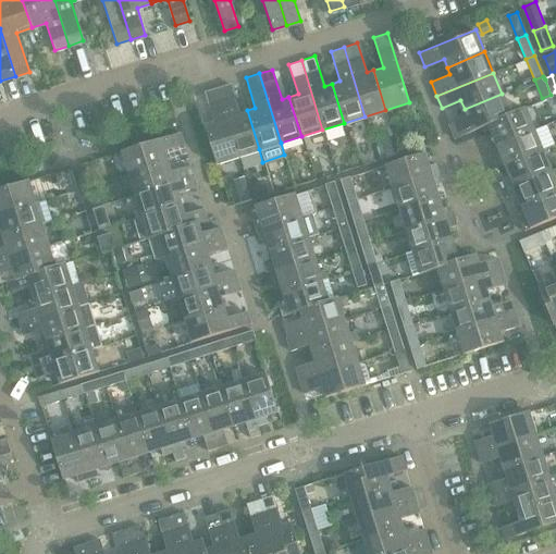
[(231,83),(217,87),(238,156),(259,149),(247,110),(239,112),(231,83)]
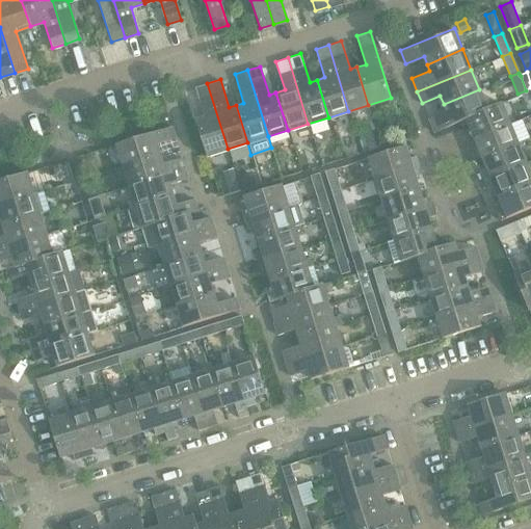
[(206,156),(228,149),(207,83),(195,86),(204,115),(194,118),(206,156)]
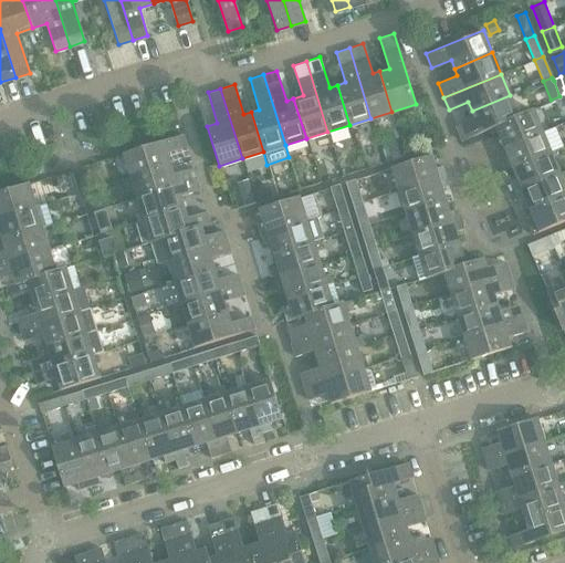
[(462,139),(495,125),(519,115),(518,114),(510,95),(472,111),(474,117),(456,125),(462,139)]
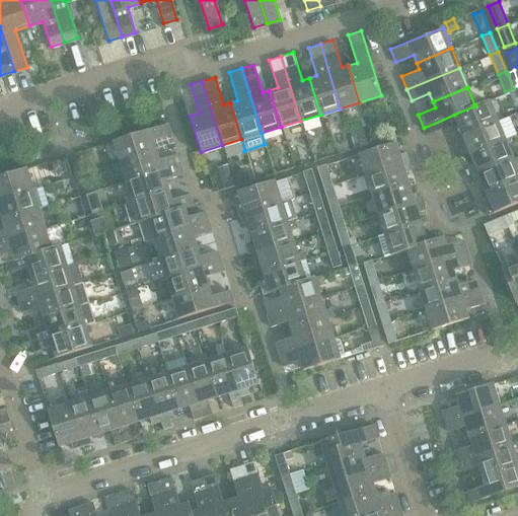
[(489,98),(474,104),(475,105),(454,115),(458,125),(452,127),(456,137),(498,120),(489,98)]
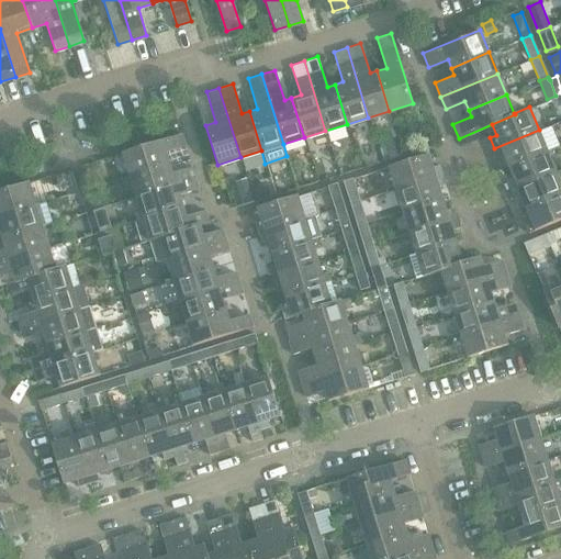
[(504,155),(509,166),(548,151),(539,130),(494,148),(497,157),(504,155)]
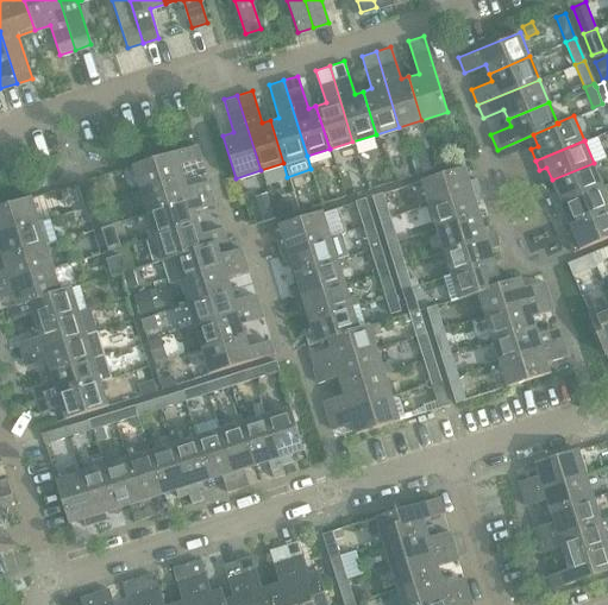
[(132,163),(140,188),(182,175),(179,163),(200,157),(196,143),(132,163)]
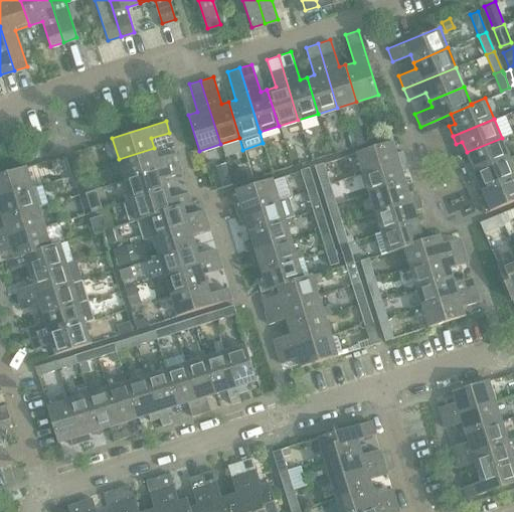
[(464,164),(468,174),(509,157),(502,138),(467,152),(471,161),(464,164)]
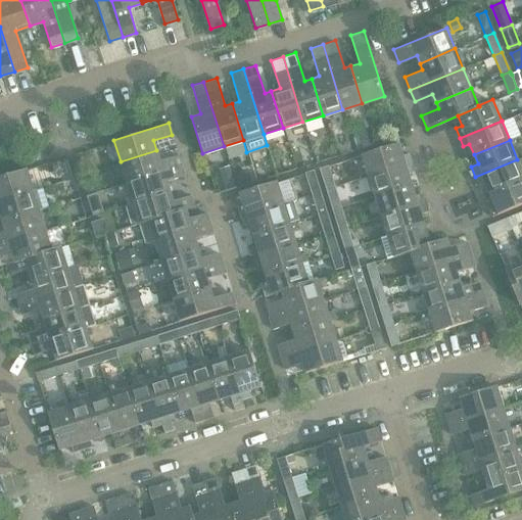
[(362,153),(368,175),(411,161),(408,151),(401,153),(398,142),(362,153)]
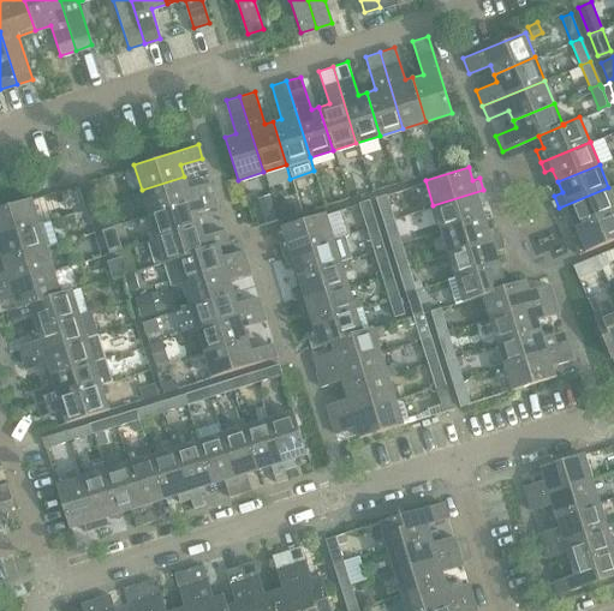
[(188,189),(184,177),(142,190),(149,213),(213,192),(209,181),(188,189)]
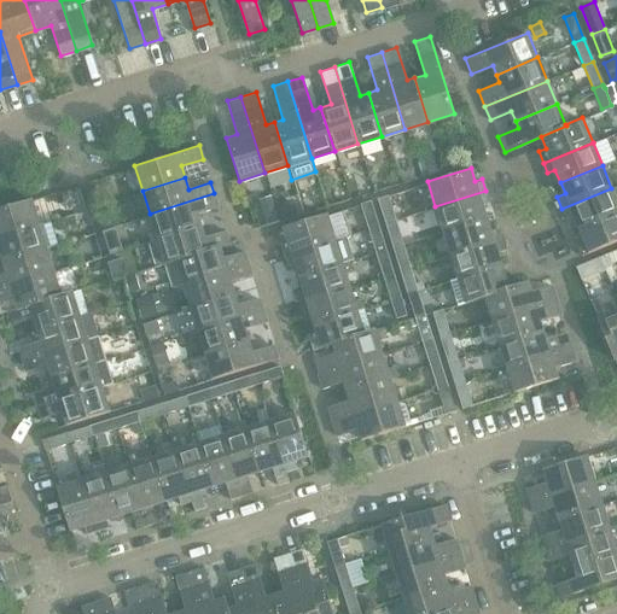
[(574,215),(580,228),(616,212),(616,200),(611,188),(562,209),(566,218),(574,215)]
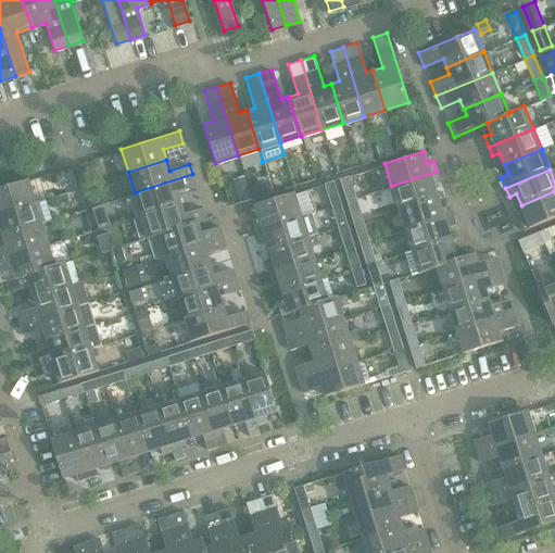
[(440,181),(437,172),(391,186),(389,189),(391,201),(396,203),(398,206),(437,195),(433,184),(440,181)]
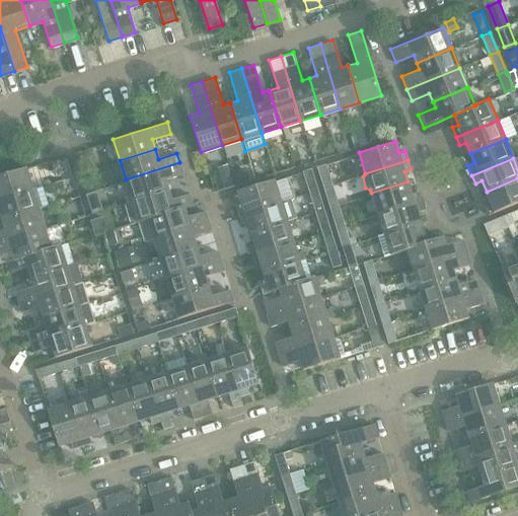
[(182,172),(179,162),(126,179),(132,200),(168,189),(165,178),(182,172)]
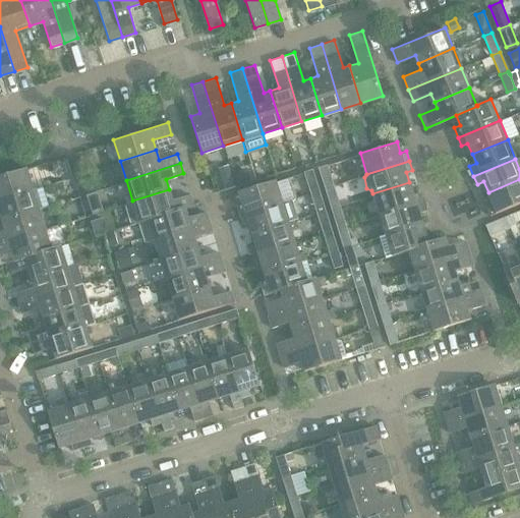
[(318,167),(324,187),(333,184),(326,164),(318,167)]
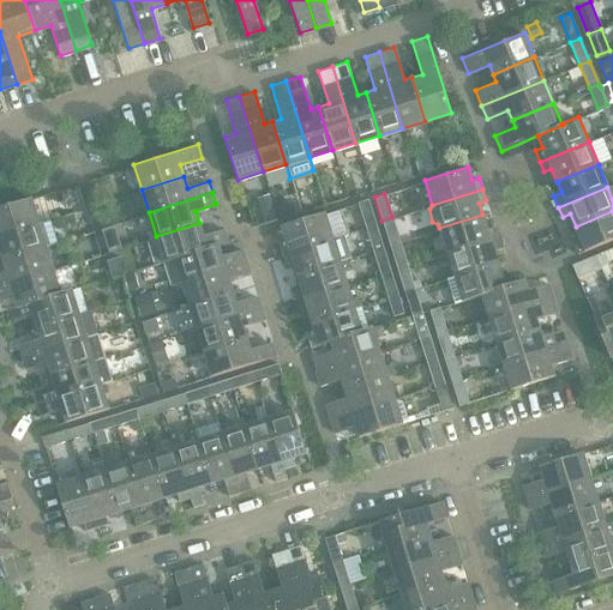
[(0,233),(37,221),(30,197),(0,206),(0,233)]
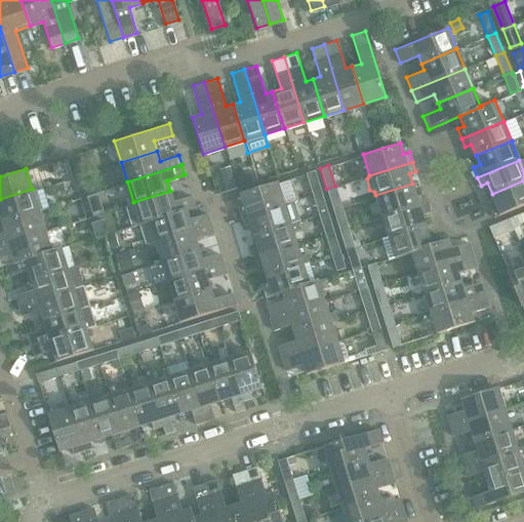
[(246,169),(233,173),(233,175),(237,187),(250,182),(246,169)]
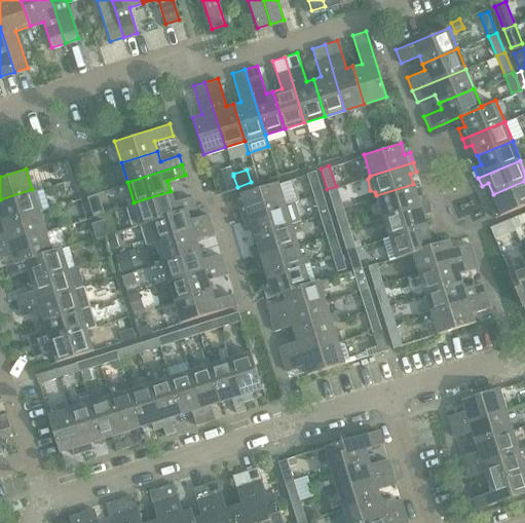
[(313,193),(322,191),(314,170),(306,173),(313,193)]
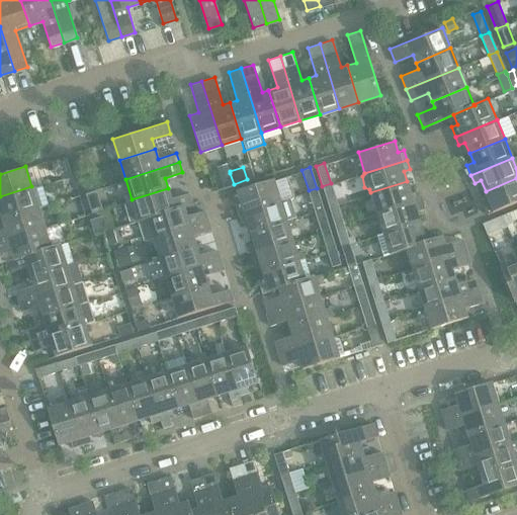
[(230,173),(221,176),(224,187),(234,184),(230,173)]
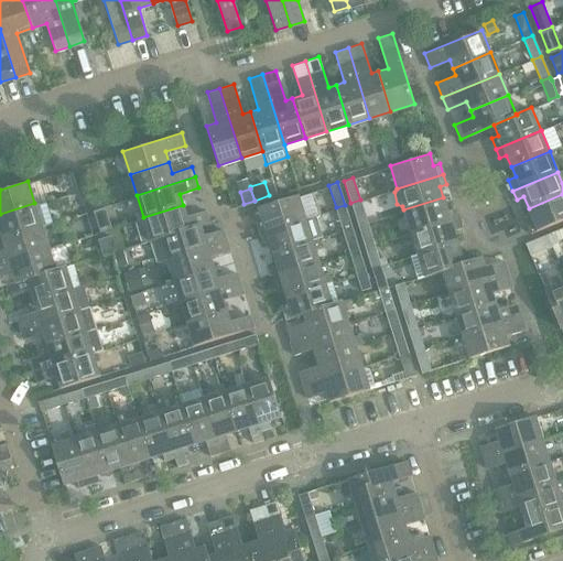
[(106,194),(89,200),(93,209),(103,206),(109,204),(106,194)]
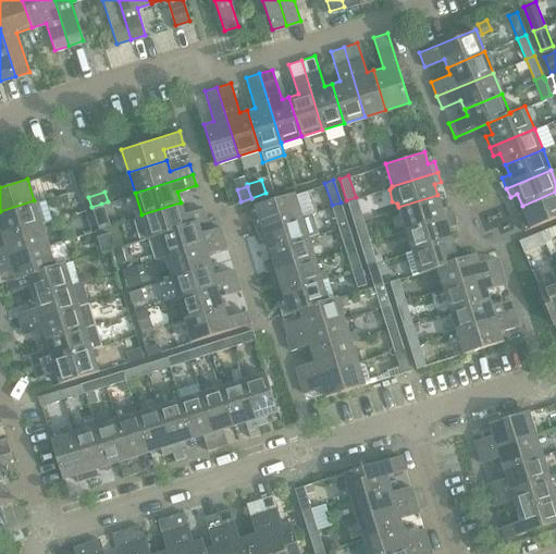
[(252,219),(256,229),(301,214),(294,192),(256,205),(259,217),(252,219)]
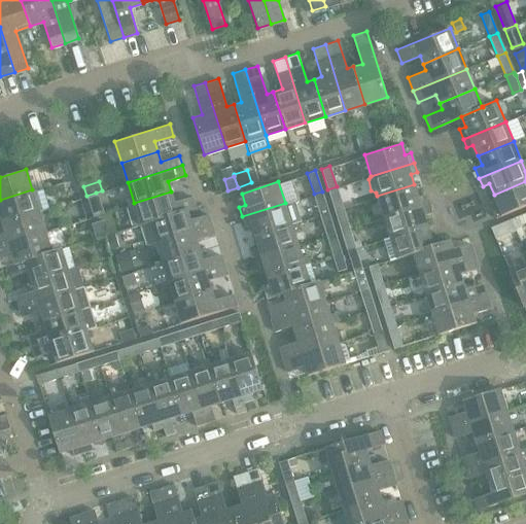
[(525,204),(525,181),(494,195),(498,204),(491,207),(495,217),(525,204)]
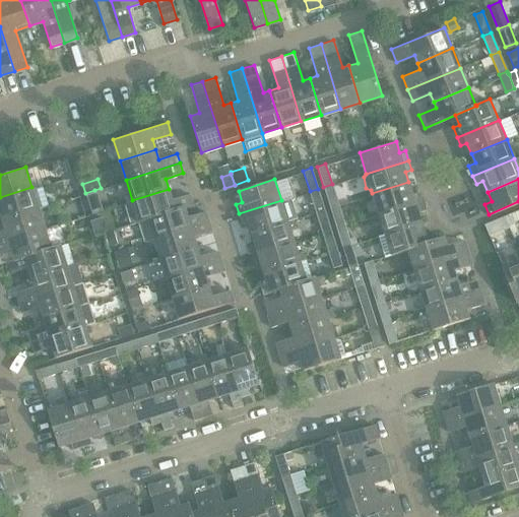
[(411,192),(408,182),(372,193),(379,213),(422,200),(418,190),(411,192)]
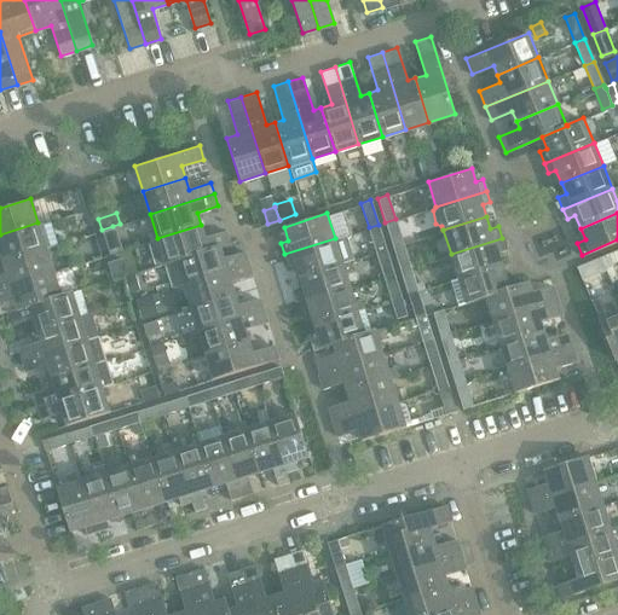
[(38,222),(0,235),(0,251),(3,260),(46,247),(57,243),(50,219),(38,222)]
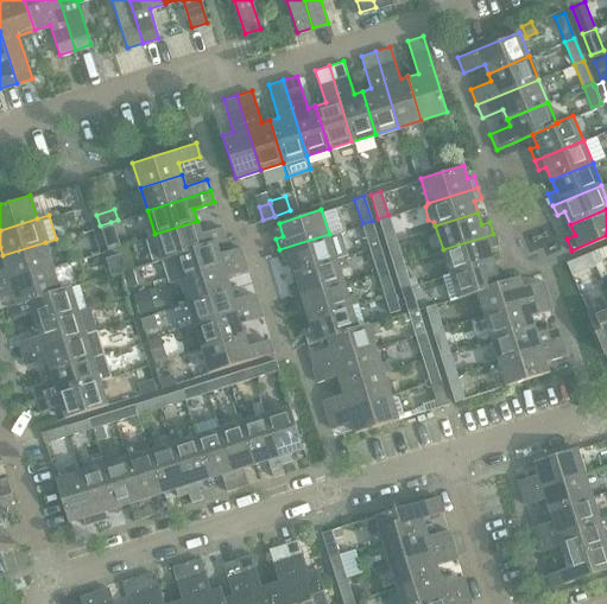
[(396,239),(389,215),(378,218),(385,241),(396,239)]
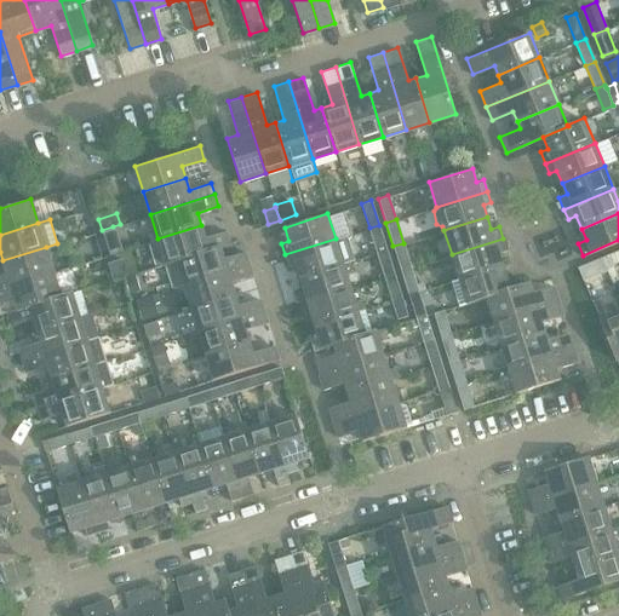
[(205,236),(201,225),(158,239),(148,242),(155,265),(164,263),(219,246),(230,242),(225,230),(205,236)]
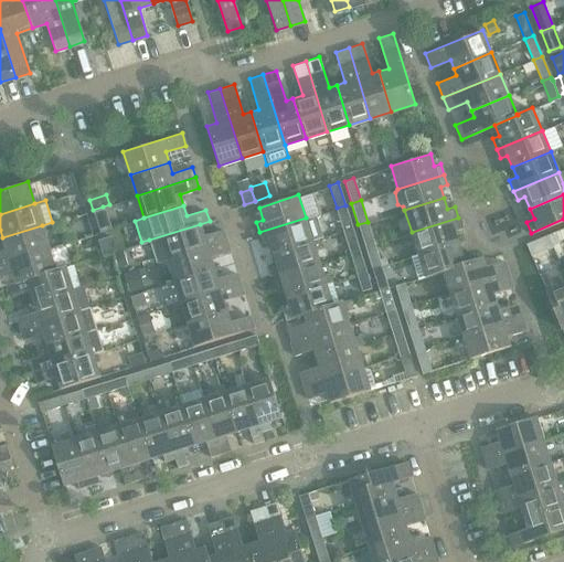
[(346,205),(337,208),(343,230),(352,226),(346,205)]
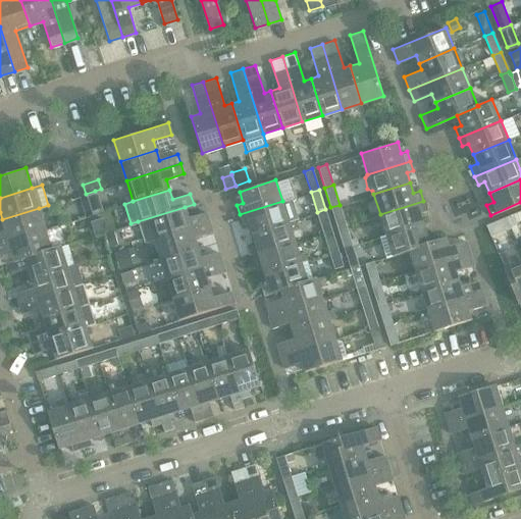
[(252,231),(295,218),(298,218),(292,198),(282,201),(240,214),(242,223),(249,221),(252,231)]
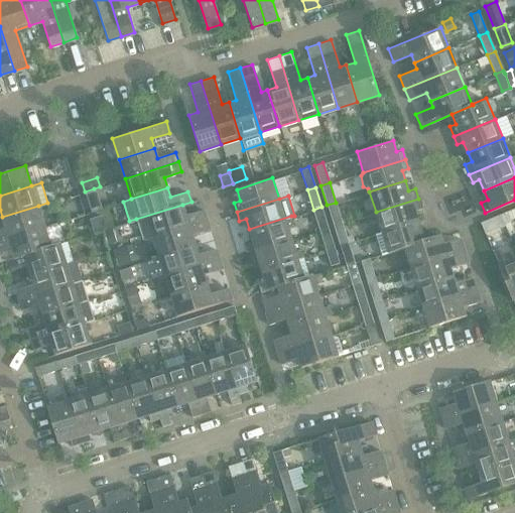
[(420,208),(418,199),(376,212),(382,231),(382,232),(418,221),(414,210),(420,208)]
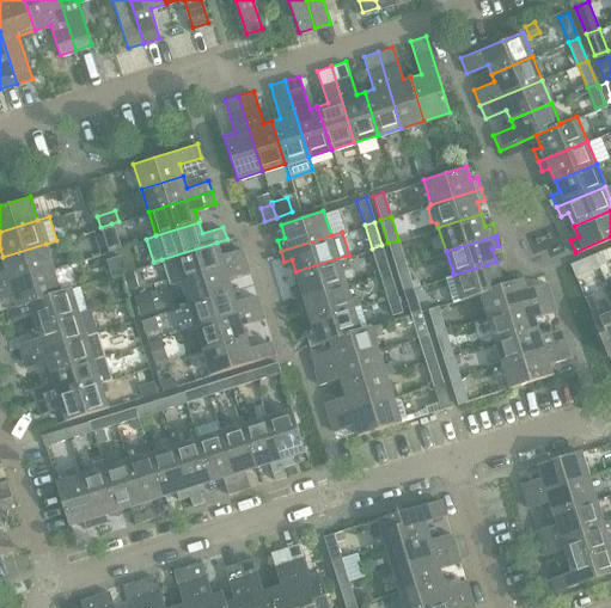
[(405,263),(398,240),(388,243),(396,266),(405,263)]
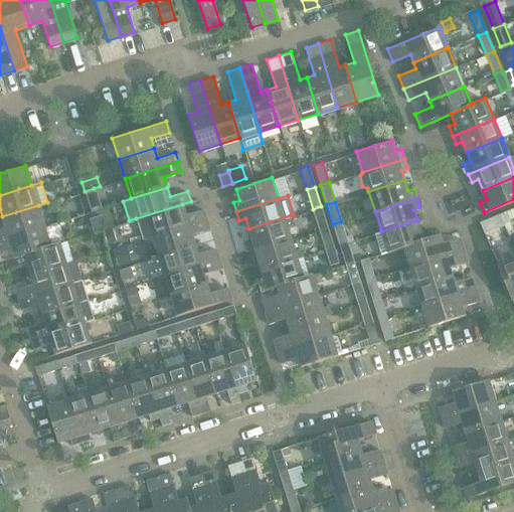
[(182,204),(136,218),(142,238),(152,235),(206,219),(203,208),(185,214),(182,204)]
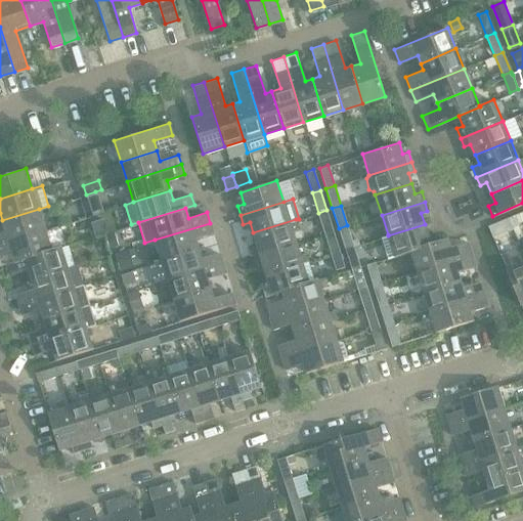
[(0,243),(45,229),(39,209),(2,220),(5,230),(0,231),(0,243)]
